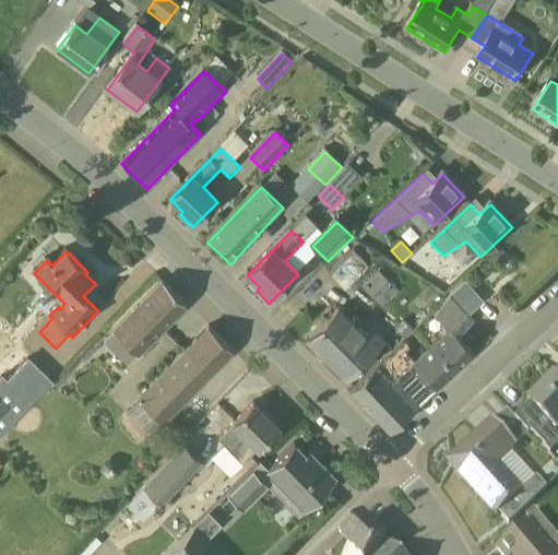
[(355,254),(331,278),(345,293),(369,268),(355,254)]
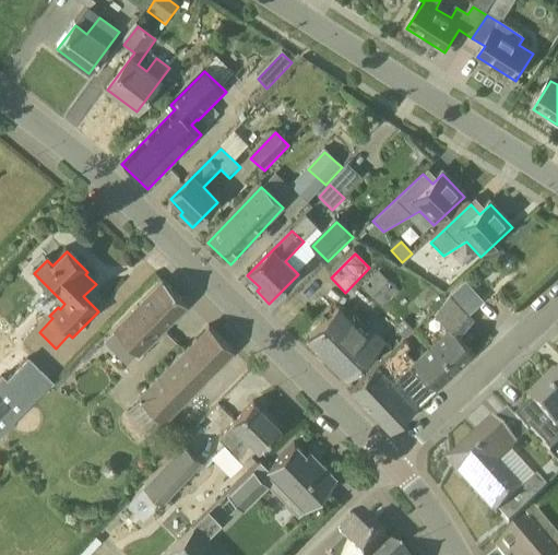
[(380,274),(364,290),(382,308),(399,293),(380,274)]
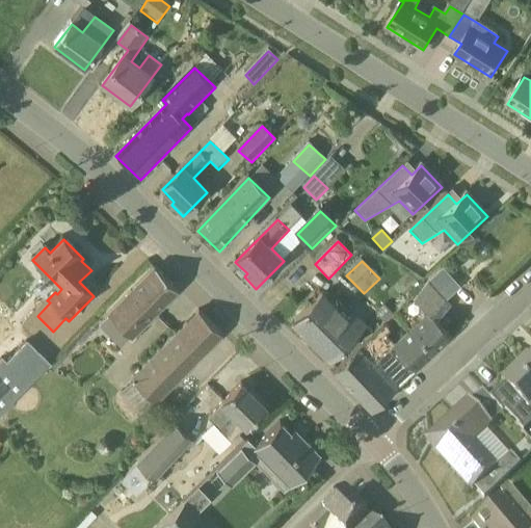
[(178,291),(156,270),(111,317),(100,328),(121,348),(132,337),(178,291)]
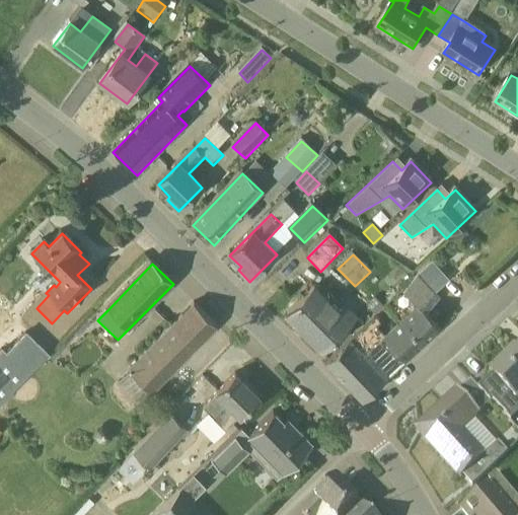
[(441,330),(426,313),(439,301),(434,296),(445,286),(428,268),(402,291),(417,307),(386,337),(383,339),(407,362),(441,330)]
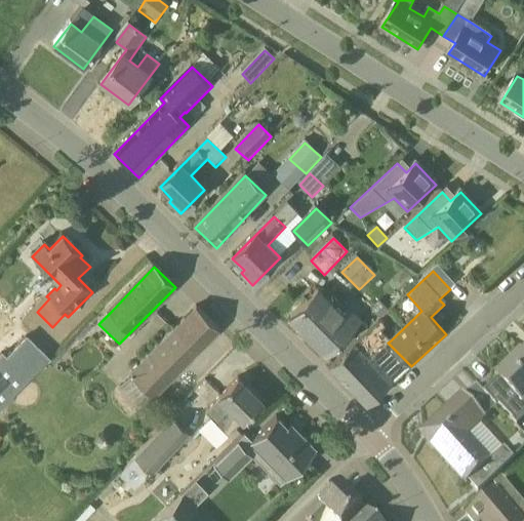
[(362,321),(349,308),(341,314),(320,291),(289,322),(325,358),(362,321)]
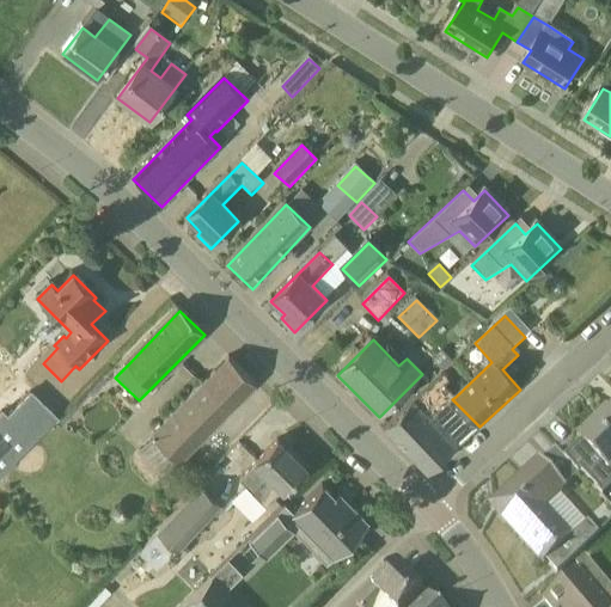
[(444,353),(433,362),(443,373),(453,363),(444,353)]
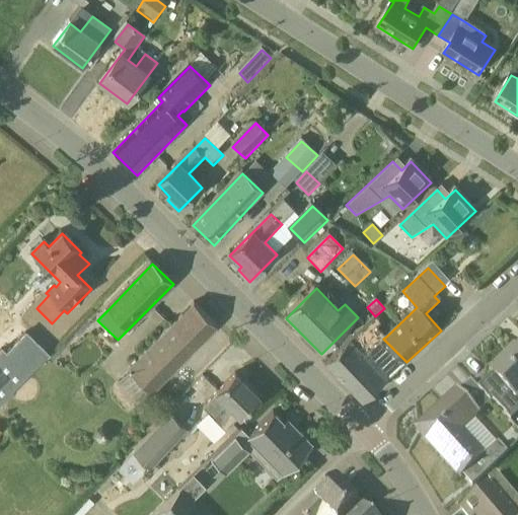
[(216,327),(195,306),(130,372),(151,393),(216,327)]
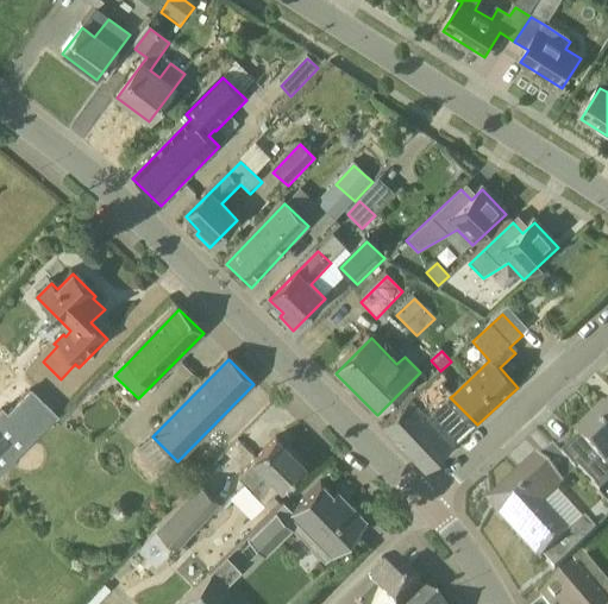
[(453,395),(436,376),(382,427),(426,473),(453,446),(477,425),(450,397),(453,395)]
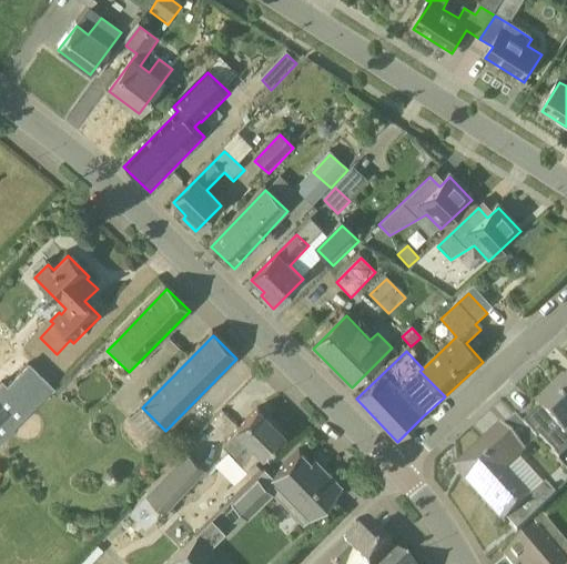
[(33,371),(50,390),(66,374),(49,356),(33,371)]
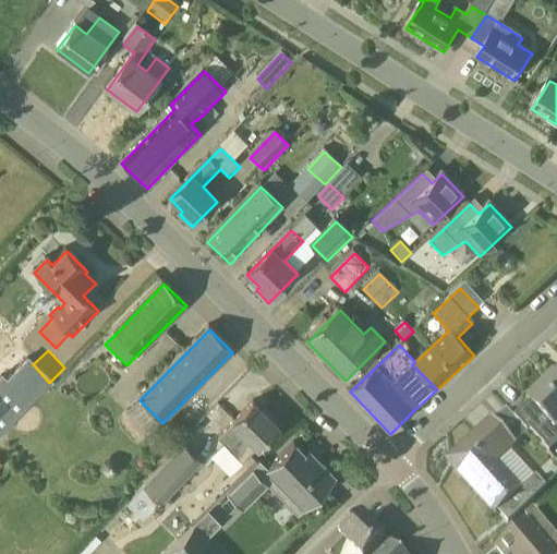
[(556,388),(548,397),(544,392),(529,406),(555,434),(556,436),(556,388)]
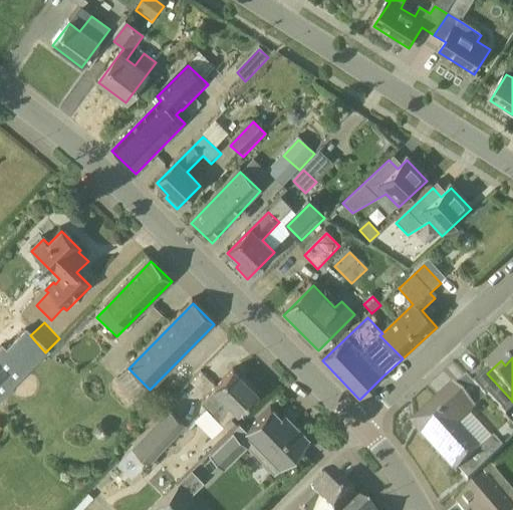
[(256,396),(233,372),(215,392),(216,393),(202,407),(208,413),(224,428),(256,396)]
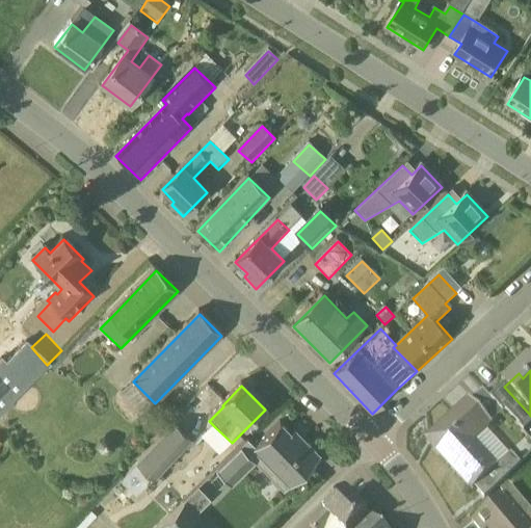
[(512,479),(503,469),(498,474),(473,447),(493,429),(470,405),(431,442),(431,450),(474,496),(476,494),(485,503),(512,479)]
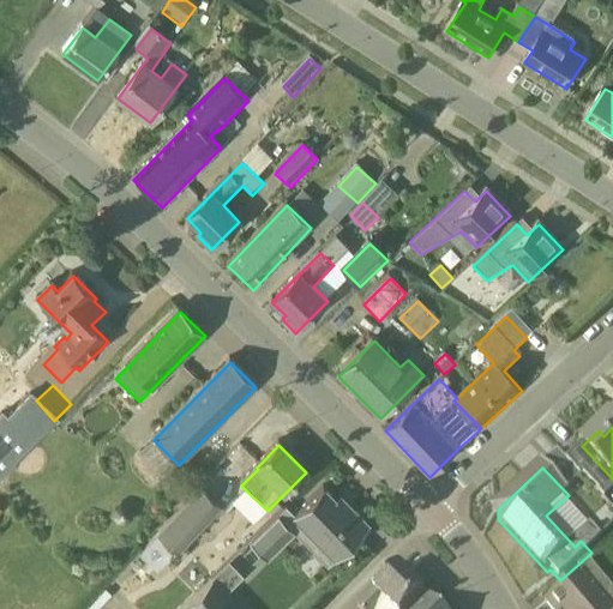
[(220,510),(203,493),(161,536),(140,556),(149,564),(158,573),(220,510)]
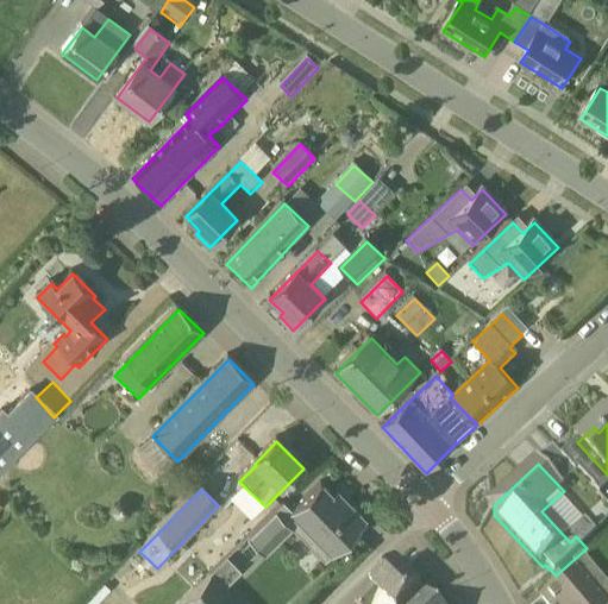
[(281,508),(244,543),(262,560),(298,524),(317,542),(326,533),(342,549),(364,527),(345,509),(339,515),(315,490),(289,516),(281,508)]
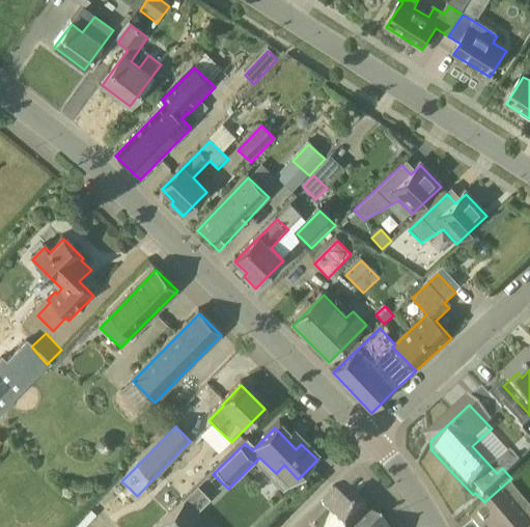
[(190,499),(201,511),(213,500),(201,488),(190,499)]
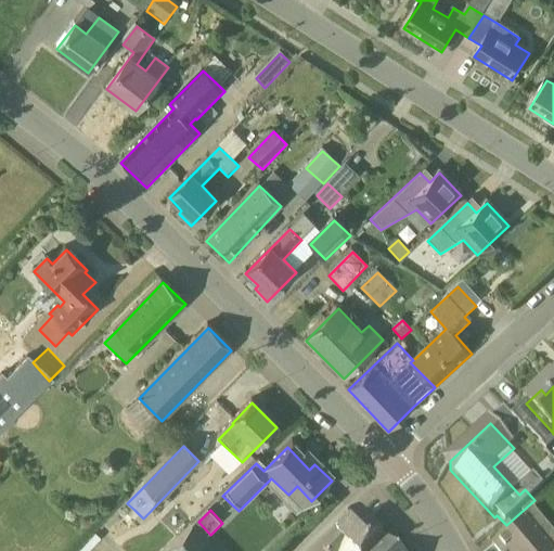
[(553,539),(536,517),(529,522),(546,542),(552,550),(553,550),(553,539)]
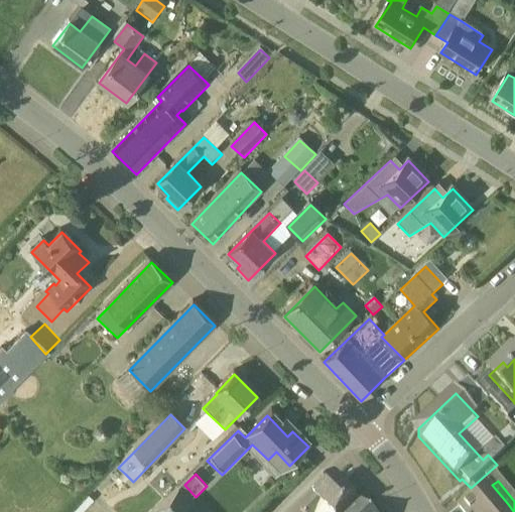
[(348,511),(357,503),(337,482),(306,511),(348,511)]
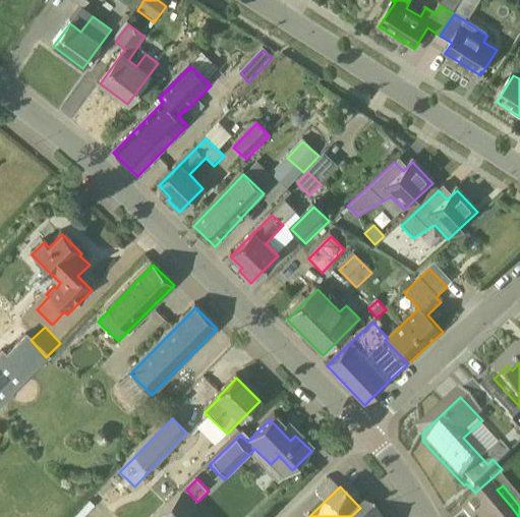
[(503,516),(513,509),(497,490),(466,516),(503,516)]
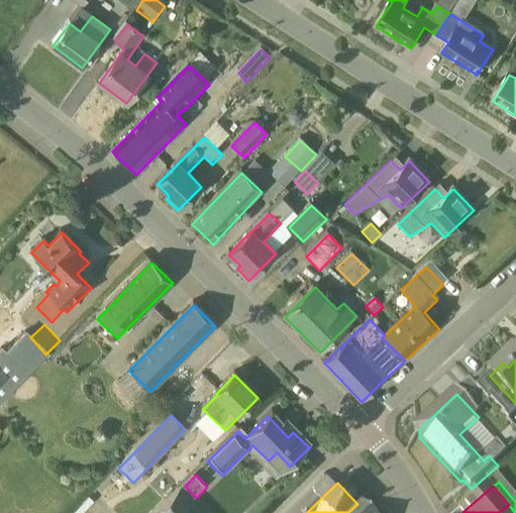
[(200,512),(181,493),(161,512),(200,512)]
